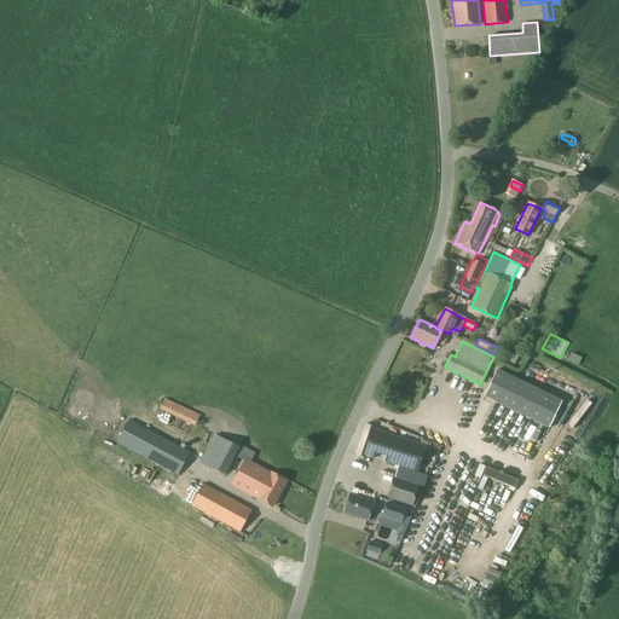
[(504,351),(502,358),(514,364),(518,358),(522,347),(510,341),(504,351)]
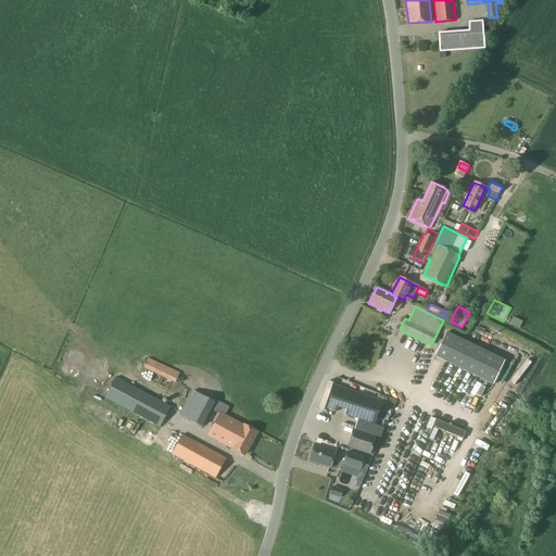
[(458,326),(446,348),(494,374),(506,351),(458,326)]
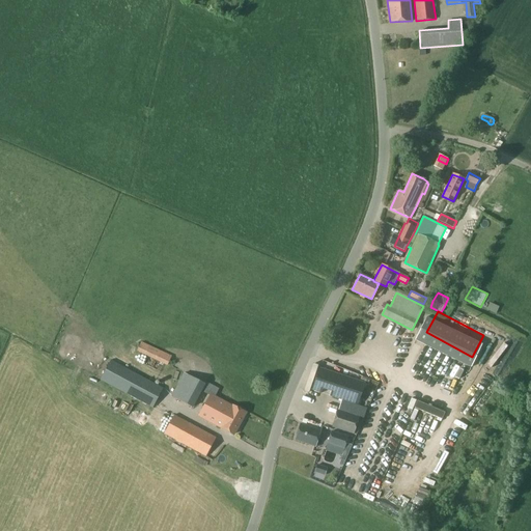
[(167,365),(170,356),(141,342),(137,351),(167,365)]
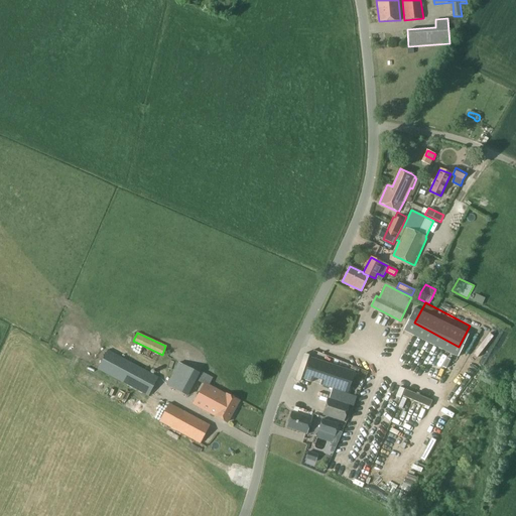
[(138,368),(108,352),(98,370),(148,396),(158,378),(148,373),(150,369),(140,364),(138,368)]
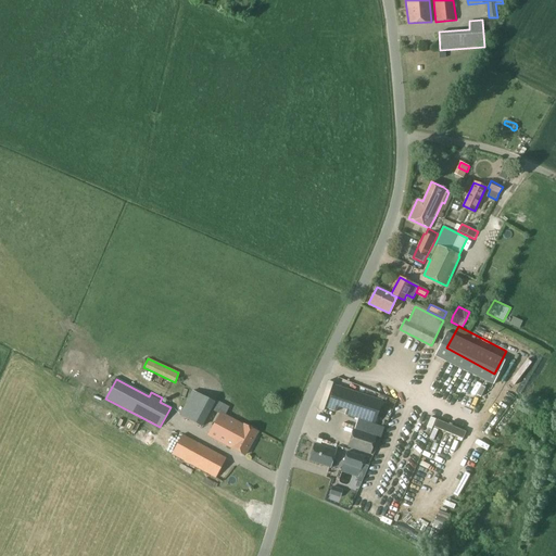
[(375,425),(381,401),(333,386),(326,408),(375,425)]
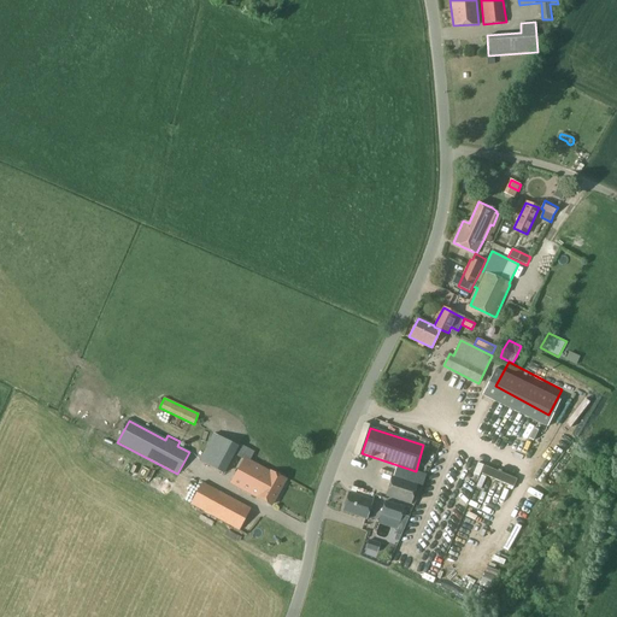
[(238,447),(213,434),(200,462),(224,474),(234,454),(245,460),(233,483),(258,497),(257,498),(271,505),(285,480),(271,472),(270,474),(248,462),(253,452),(239,445),(238,447)]
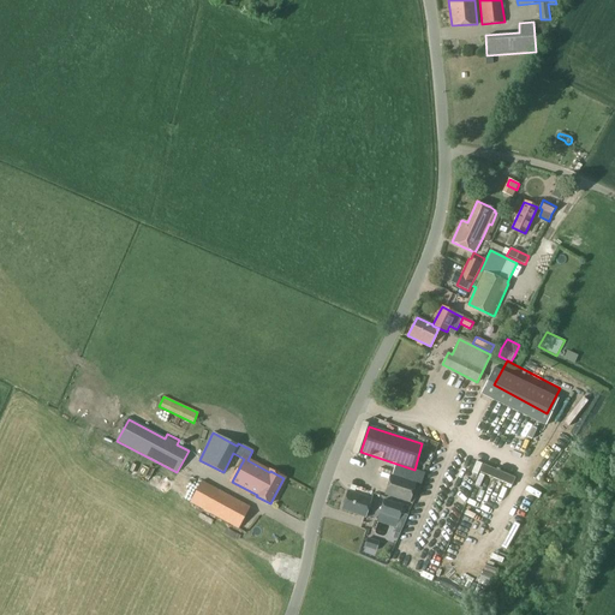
[(515,477),(479,461),(476,469),(512,484),(515,477)]
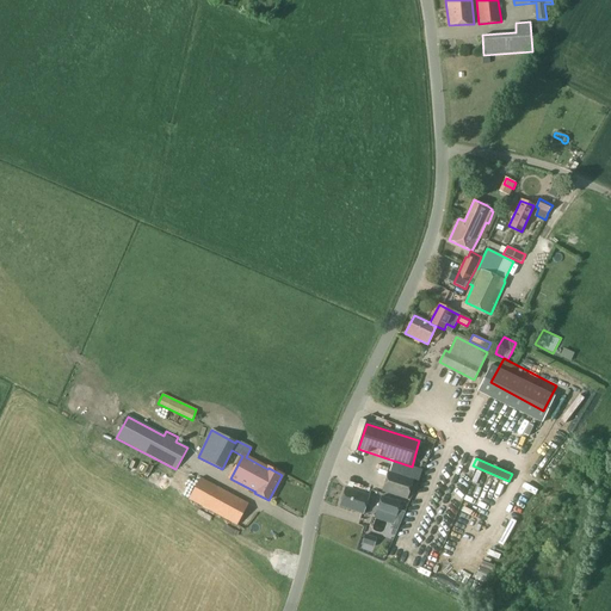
[(553,477),(562,467),(556,462),(548,474),(553,477)]
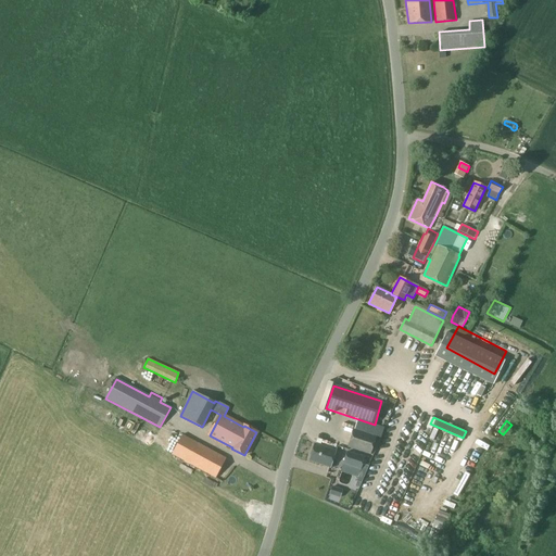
[(518,432),(521,439),(534,432),(532,427),(518,432)]
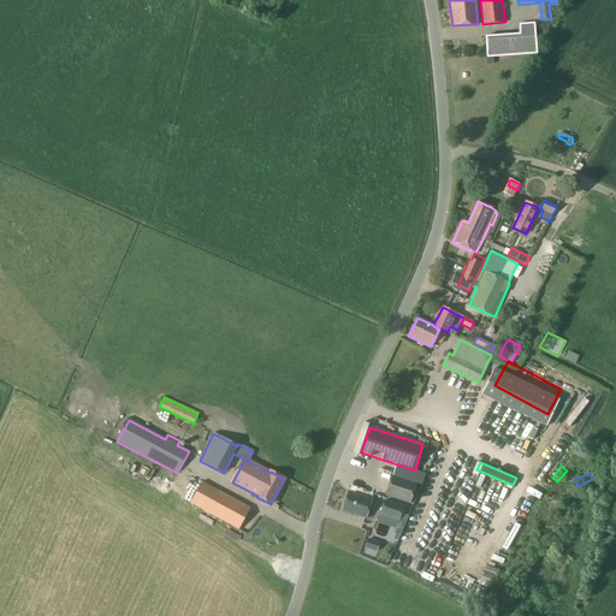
[(413,505),(421,486),(392,477),(385,496),(413,505)]
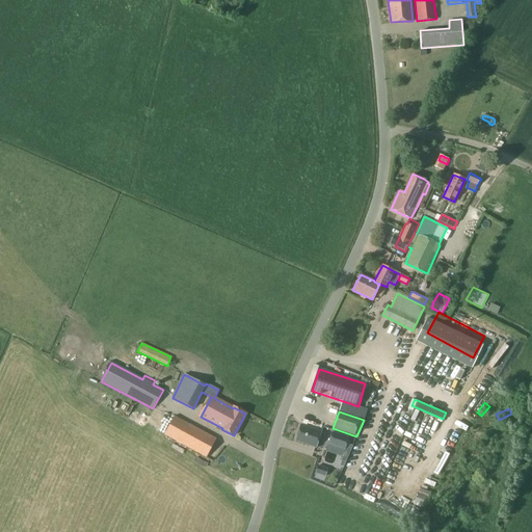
[(206,456),(216,440),(175,417),(165,434),(206,456)]
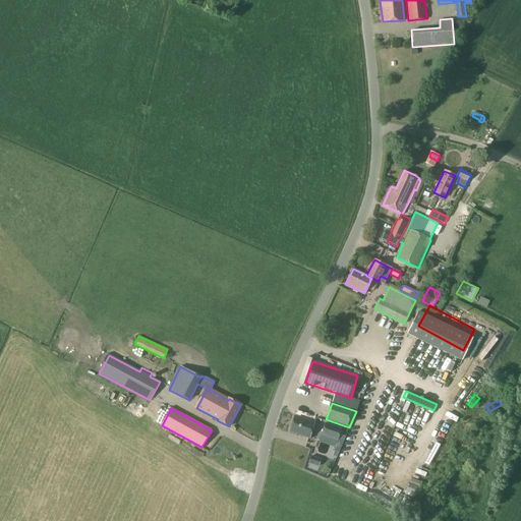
[(309,438),(314,422),(295,416),(290,431),(309,438)]
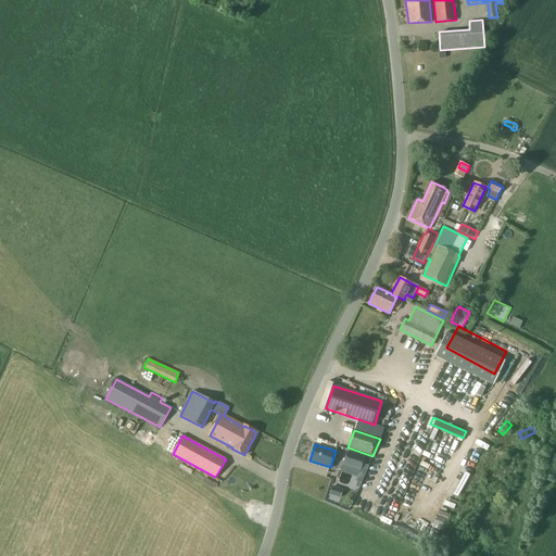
[(367,469),(362,467),(364,458),(348,453),(341,471),(357,478),(356,480),(362,482),(367,469)]
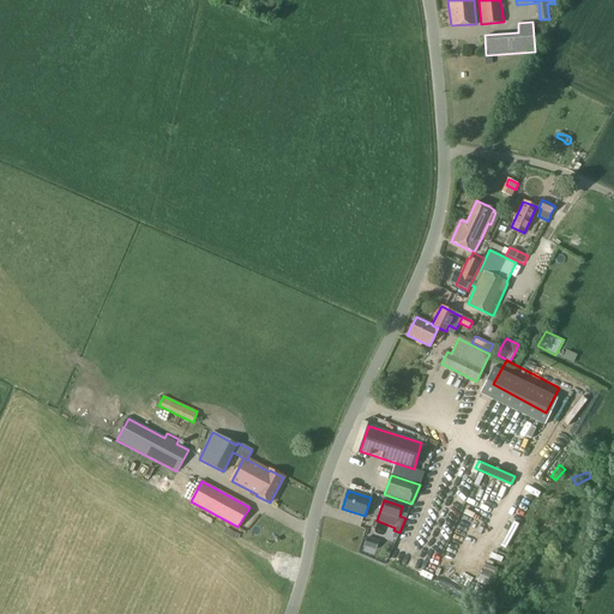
[(511,515),(509,519),(518,525),(522,519),(511,515)]
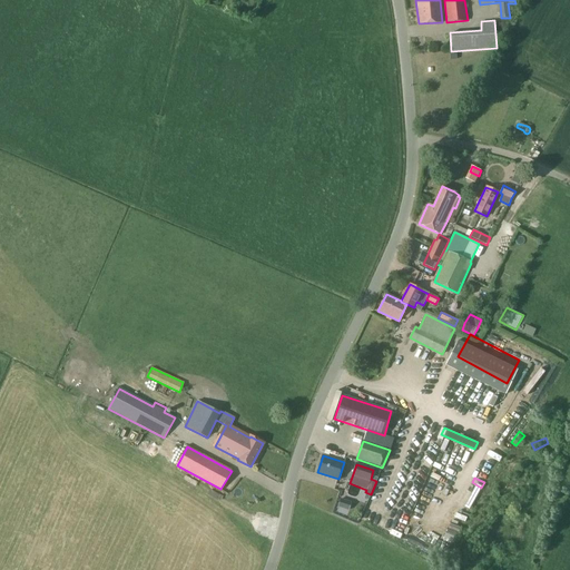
[(349,511),(352,503),(341,500),(337,507),(349,511)]
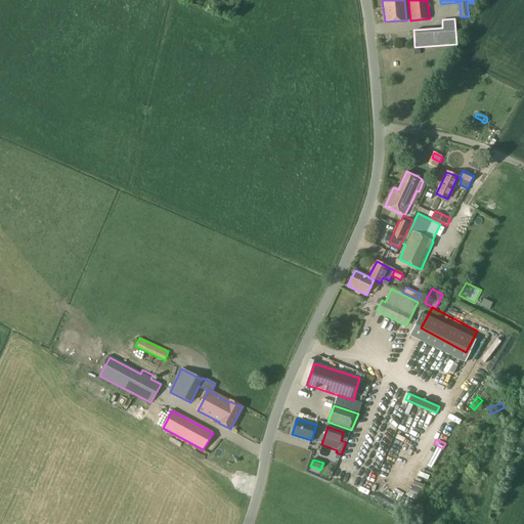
[(434,469),(436,465),(428,461),(426,465),(434,469)]
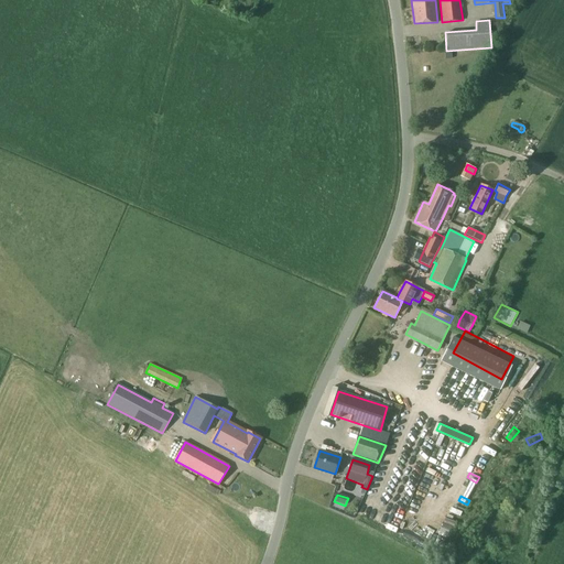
[(451,507),(447,512),(458,517),(461,511),(451,507)]
